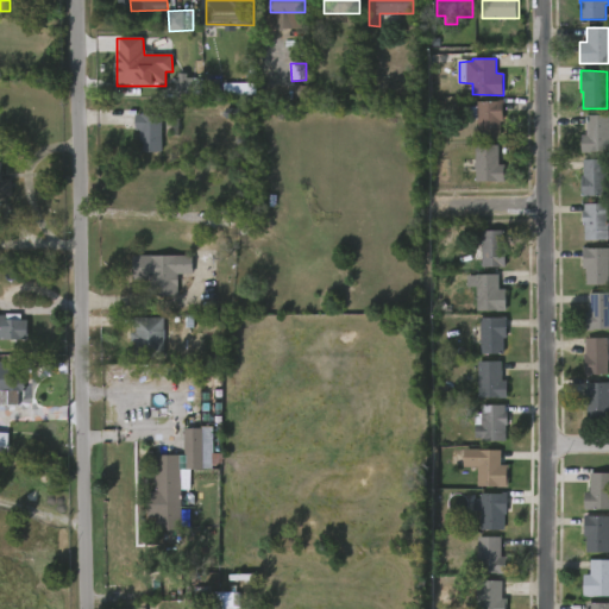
[(201,95),(201,79),(187,80),(187,85),(179,85),(179,95),(201,95)]
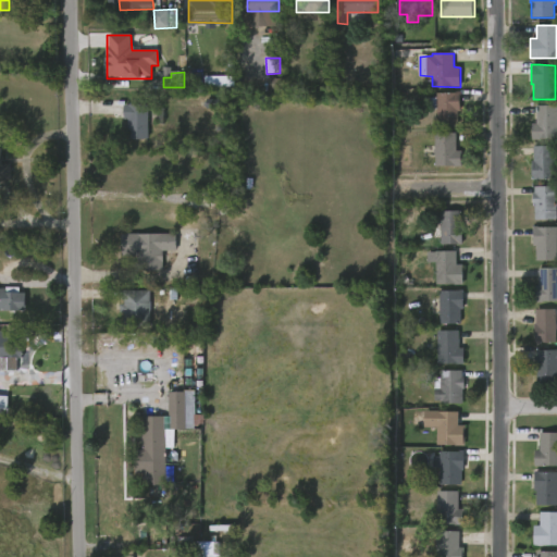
[(205,86),(233,87),(234,77),(205,76),(205,86)]
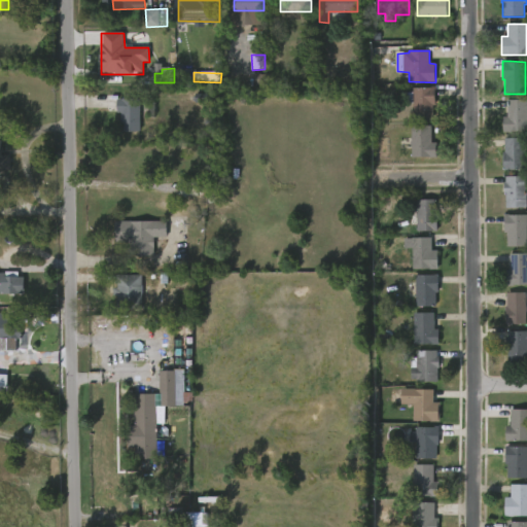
[(435,94),(435,106),(433,106),(433,119),(413,119),(413,103),(402,103),(402,92),(412,92),(412,89),(435,86),(435,94)]
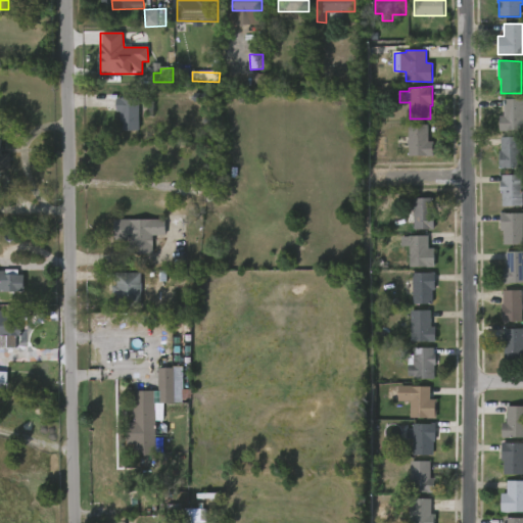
[(138,101),(138,131),(119,131),(119,112),(114,112),(114,98),(138,99),(138,101)]
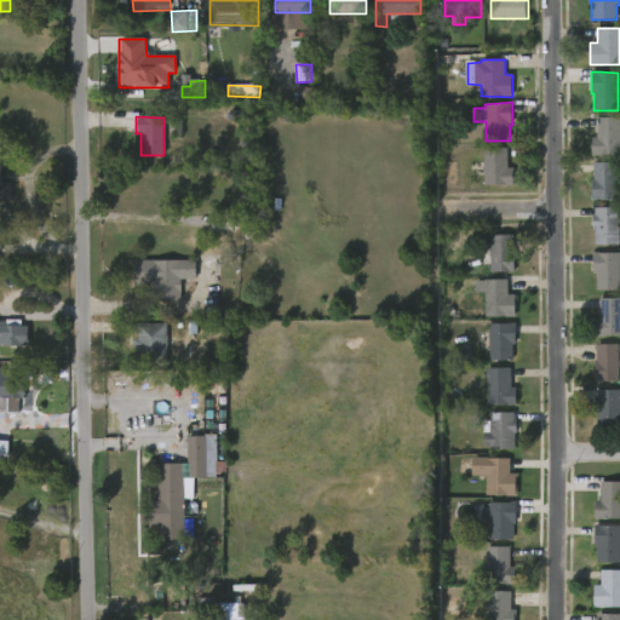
[(619,155),(592,156),(591,138),(597,138),(597,118),(619,118),(619,155)]
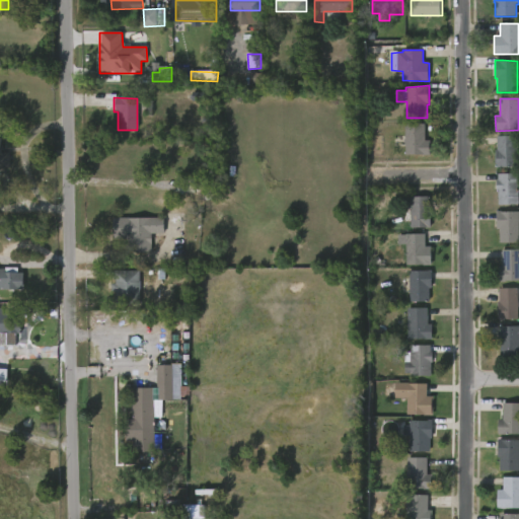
[(424,132),(424,141),(429,141),(429,155),(404,155),(405,125),(424,125),(424,132)]
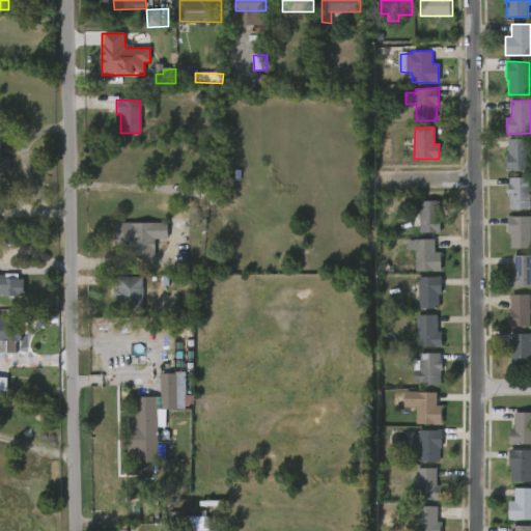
[(528,172),(507,172),(508,139),(527,139),(528,172)]
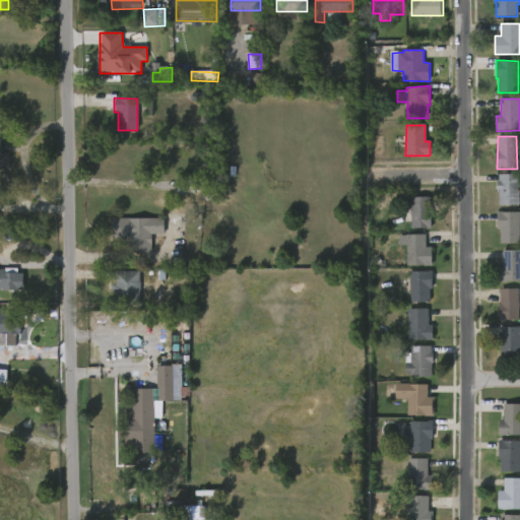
[(0,139),(1,152),(8,153),(8,168),(0,168),(0,139)]
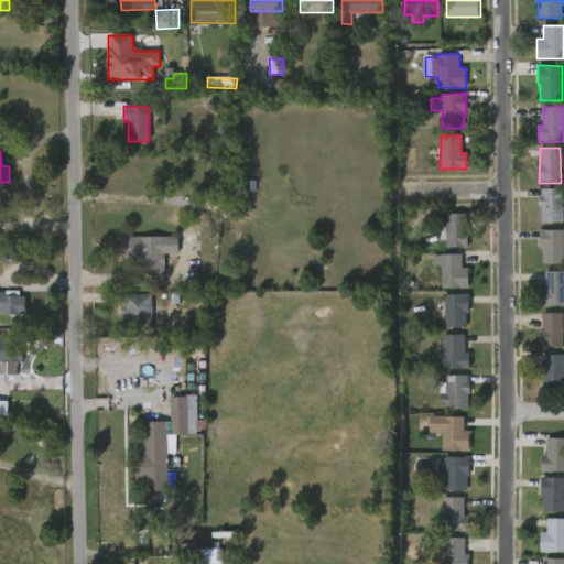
[(563,190),(563,224),(541,224),(541,208),(539,208),(541,190),(563,190)]
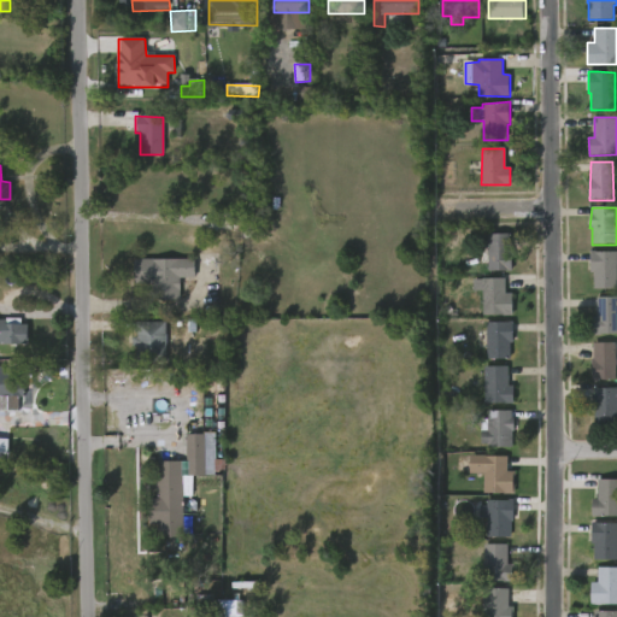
[(230,229),(230,213),(213,213),(215,229),(230,229)]
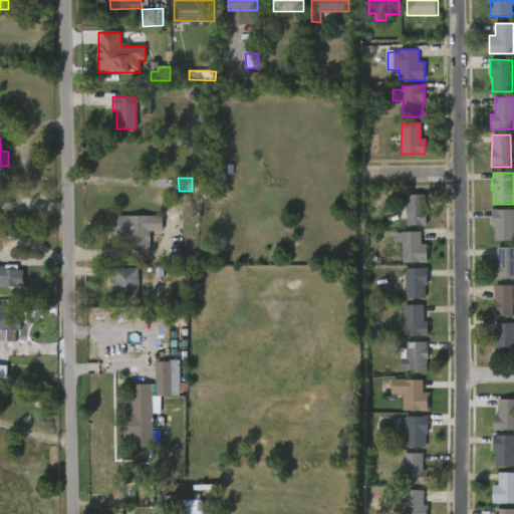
[(427,203),(427,208),(429,208),(429,225),(409,225),(409,222),(402,222),(402,201),(409,201),(409,194),(428,194),(427,203)]
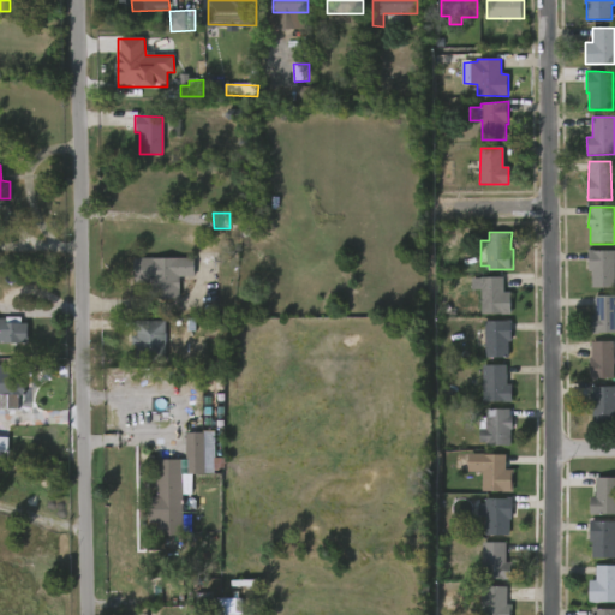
[(599,251),(614,251),(614,288),(591,288),(592,268),(587,268),(587,250),(599,251)]
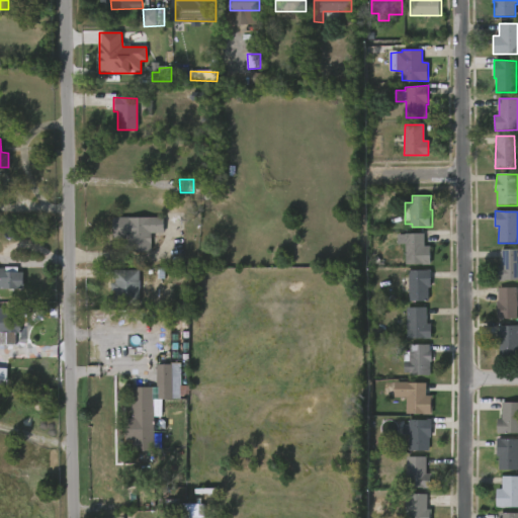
[(154,233),(154,252),(130,252),(130,239),(114,239),(115,217),(166,218),(166,233),(154,233)]
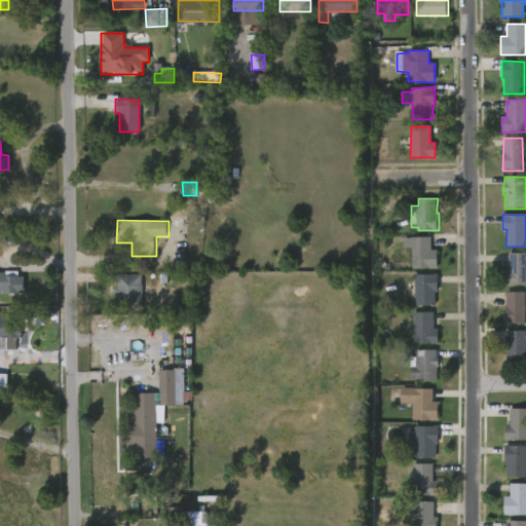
[(430,245),(430,249),(436,249),(437,268),(411,267),(410,236),(430,236),(430,245)]
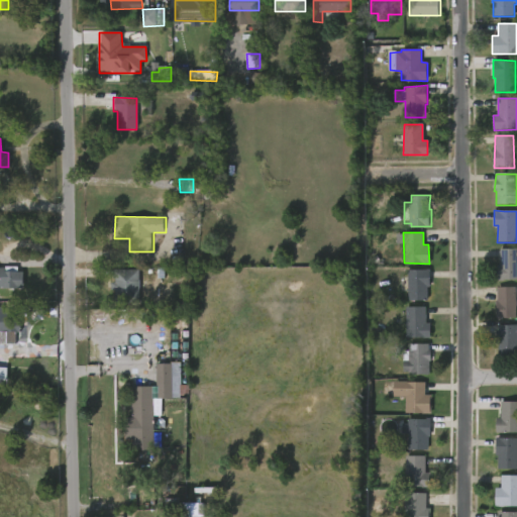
[(516,281),(495,281),(495,266),(500,266),(500,249),(516,249),(516,281)]
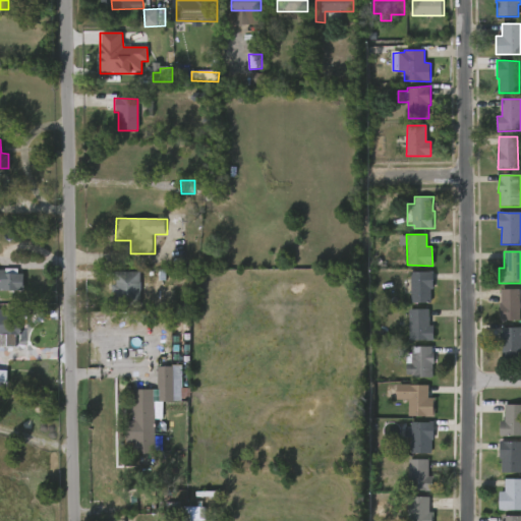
[(0,269),(16,269),(16,273),(22,273),(22,290),(0,289),(0,269)]
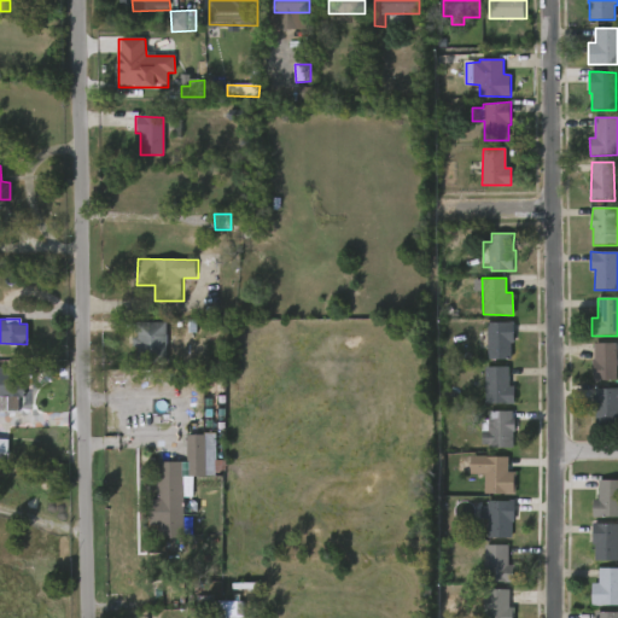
[(511,343),(511,359),(488,359),(488,347),(479,347),(479,330),(487,330),(487,321),(513,321),(513,343),(511,343)]
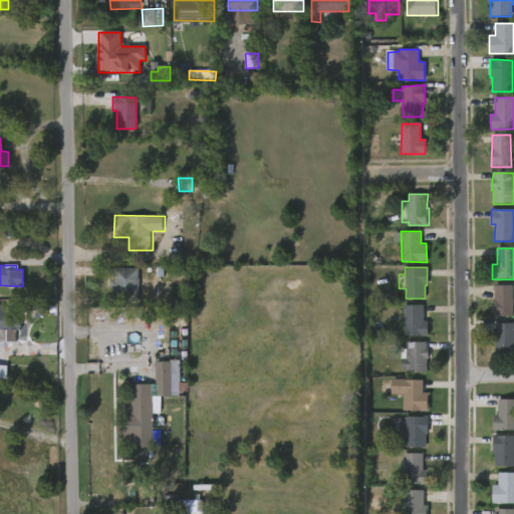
[(138,268),(138,281),(148,281),(147,290),(138,291),(138,302),(113,302),(113,289),(108,289),(108,281),(113,282),(113,277),(111,277),(111,268),(138,268)]
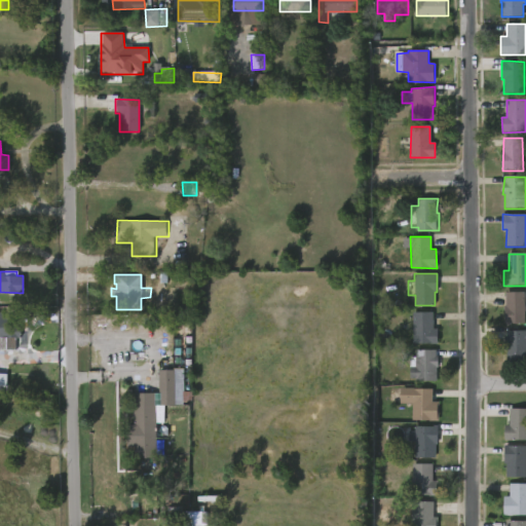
[(525,325),(504,325),(505,293),(525,293),(525,325)]
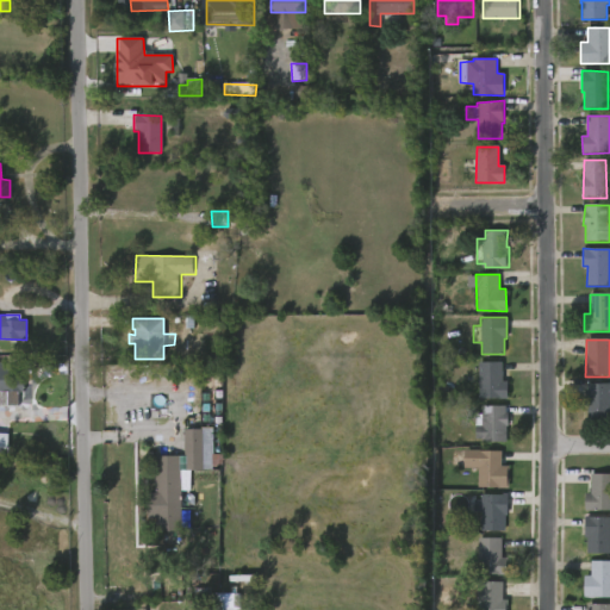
[(502,371),(502,380),(506,380),(506,397),(479,397),(478,361),(502,361),(502,371)]
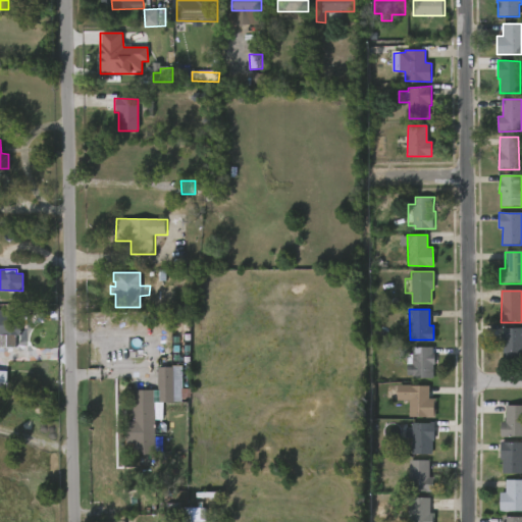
[(0,311),(3,312),(3,316),(13,316),(13,335),(0,334),(0,311)]
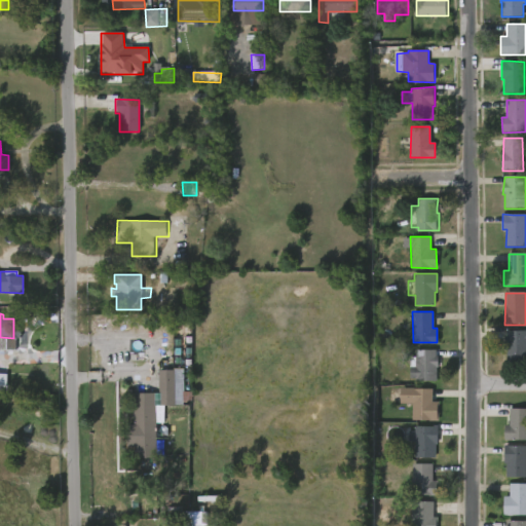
[(525,331),(525,362),(508,363),(506,349),(504,349),(504,337),(508,337),(508,332),(525,331)]
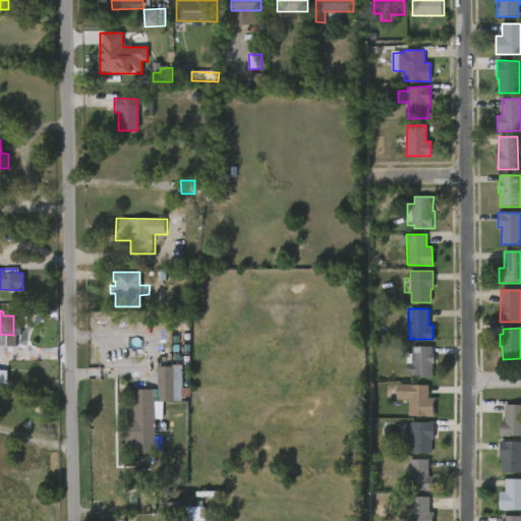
[(433,352),(432,377),(412,377),(412,374),(406,374),(406,353),(411,353),(411,345),(432,346),(431,351),(433,352)]
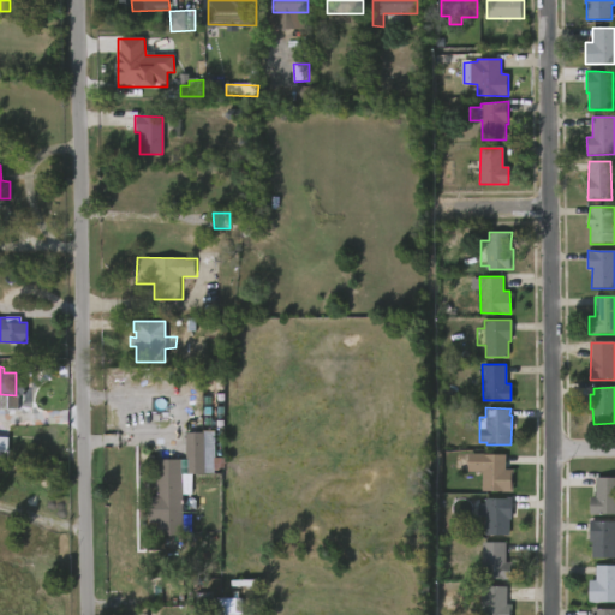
[(203,473),(186,473),(185,431),(203,431),(203,473)]
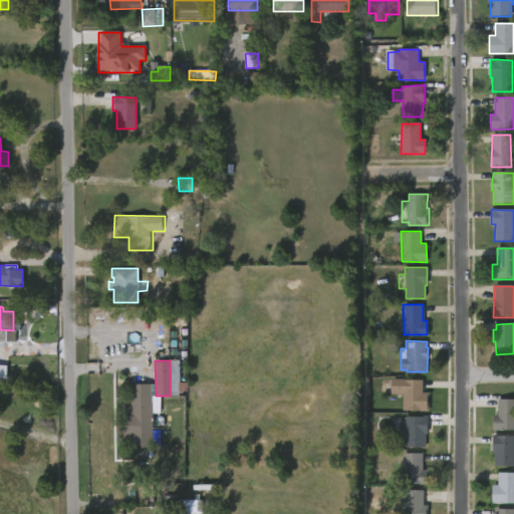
[(425,387),(425,392),(430,392),(430,410),(405,410),(405,378),(425,378),(425,387)]
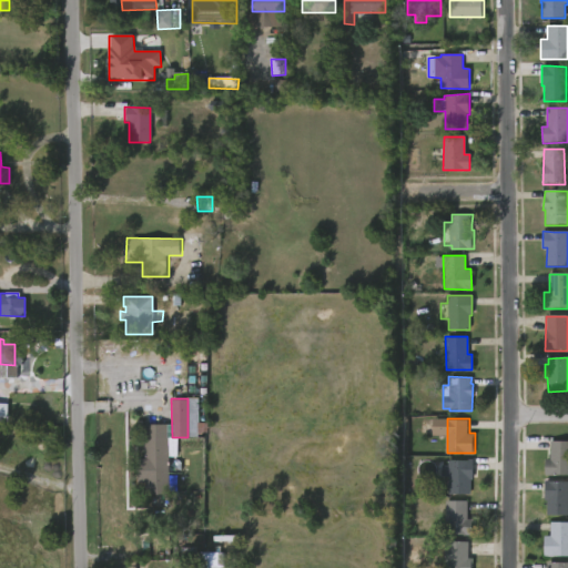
[(168,427),(168,442),(169,442),(168,456),(180,460),(182,468),(175,474),(168,476),(168,494),(144,494),(144,482),(135,482),(137,458),(143,458),(144,424),(168,424),(168,427)]
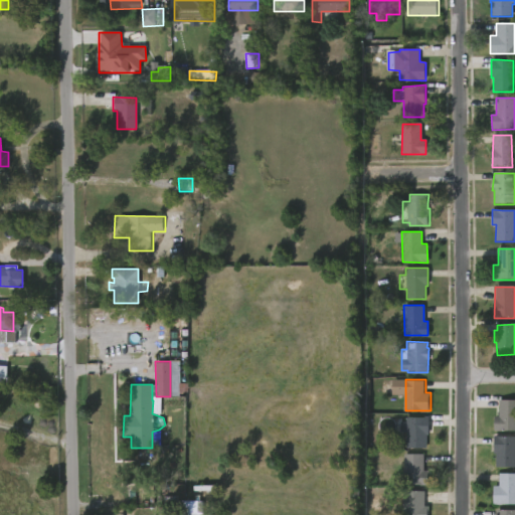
[(514,431),(494,431),(494,415),(498,415),(499,399),(514,399),(514,431)]
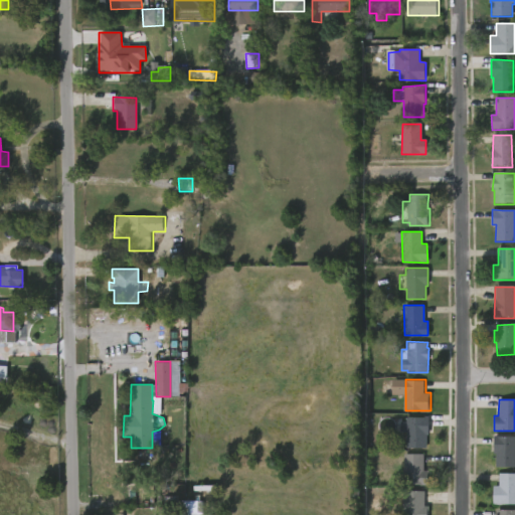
[(431,423),(428,447),(408,446),(408,431),(402,431),(402,420),(408,420),(408,415),(431,415),(431,423)]
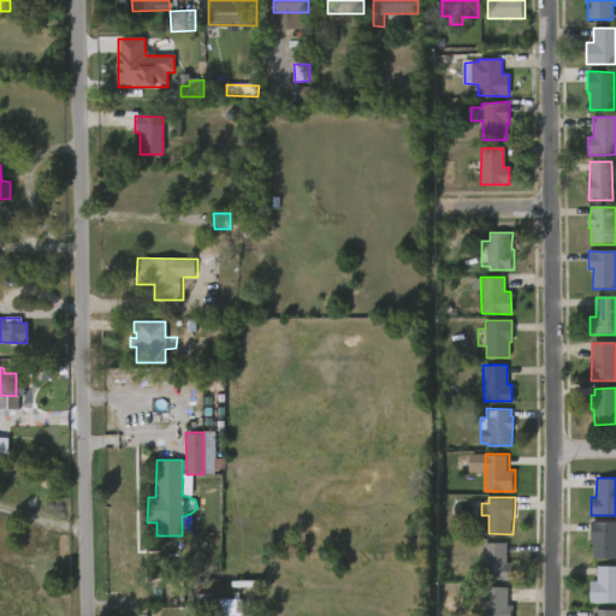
[(600,520),(615,520),(615,560),(592,558),(593,542),(590,542),(591,520),(600,520)]
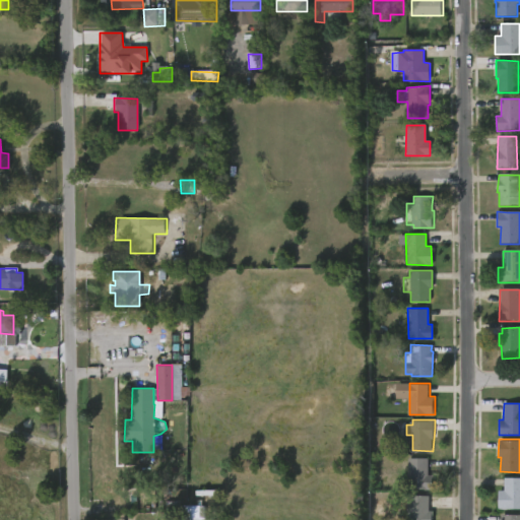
[(431,473),(431,475),(435,475),(435,490),(410,490),(410,458),(431,458),(431,473)]
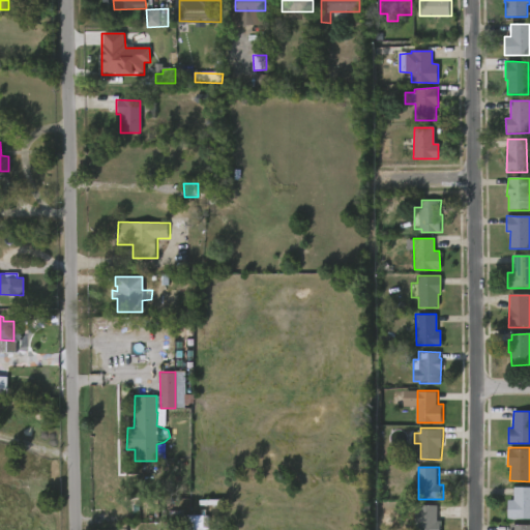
[(529,487),(529,519),(507,519),(507,499),(513,499),(513,487),(529,487)]
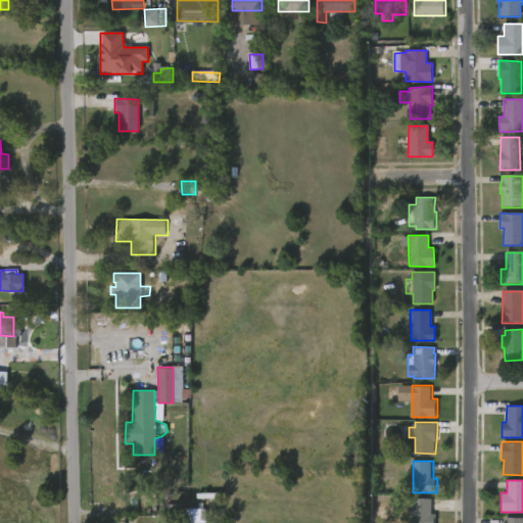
[(433,512),(433,514),(436,514),(436,522),(411,522),(412,498),(433,498),(433,512)]
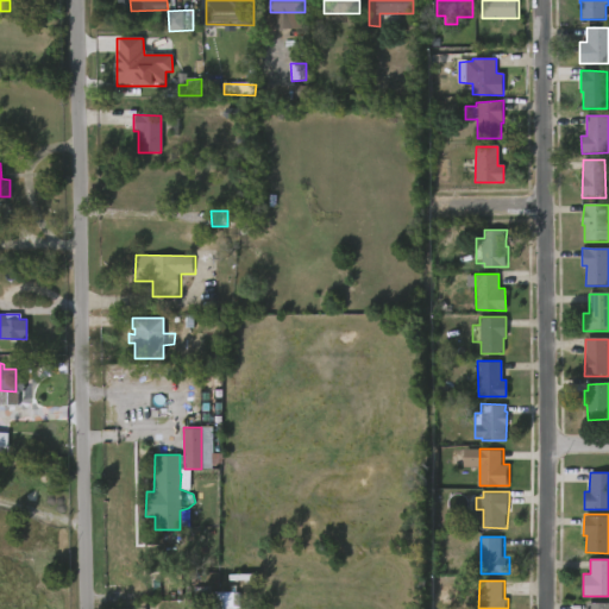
[(242,607),(245,607),(245,602),(250,603),(250,608),(212,608),(213,597),(196,597),(196,586),(213,588),(212,591),(242,594),(242,607)]
